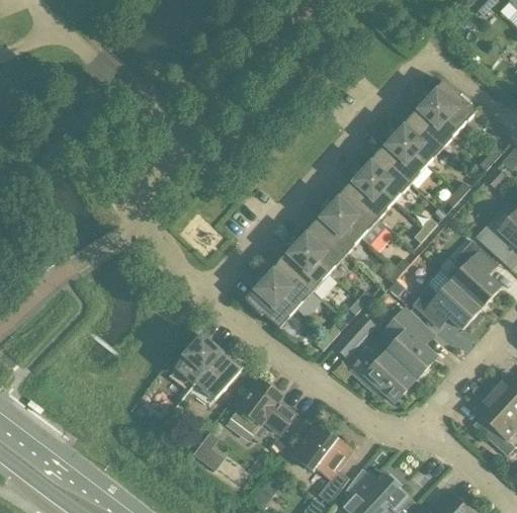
[(426,99),(458,129),(476,109),(443,80),(426,99)]
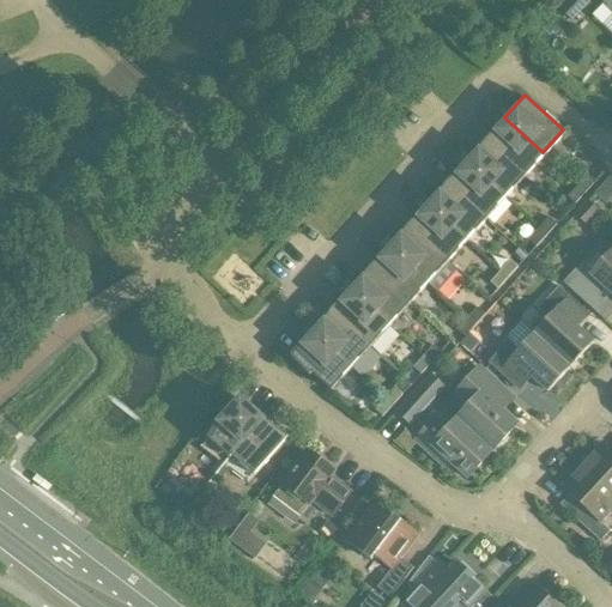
[(543,152),(504,117),(485,139),(523,174),(543,152)]
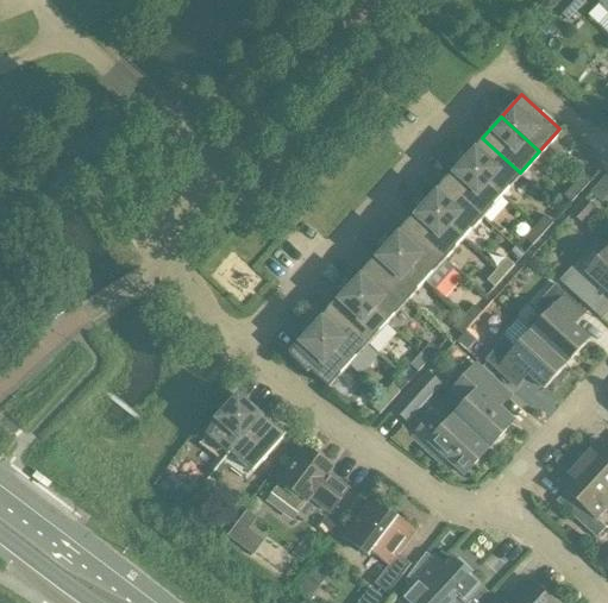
[(482,138),(463,158),(501,193),(520,173),(482,138)]
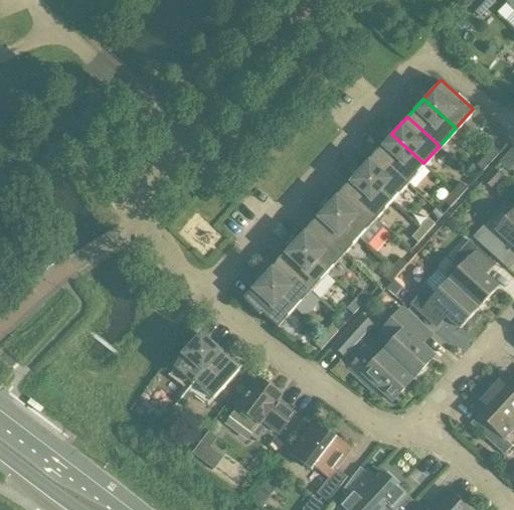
[(423,163),(391,134),(375,152),(407,181),(423,163)]
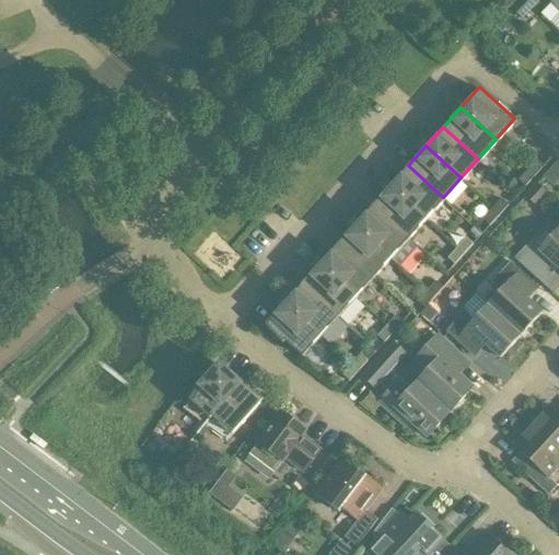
[(526,166),(533,173),(543,162),(536,155),(526,166)]
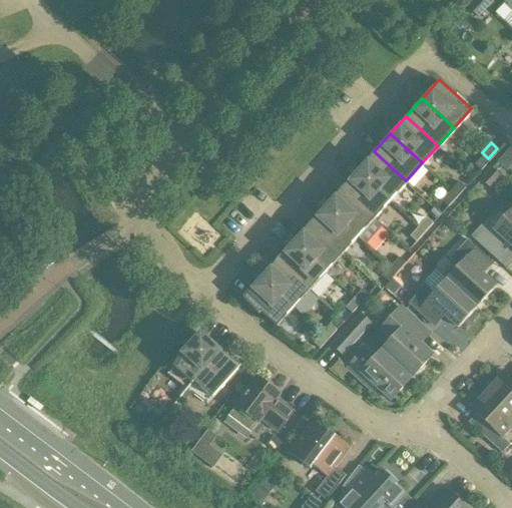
[(374,151),(358,169),(390,198),(406,180),(374,151)]
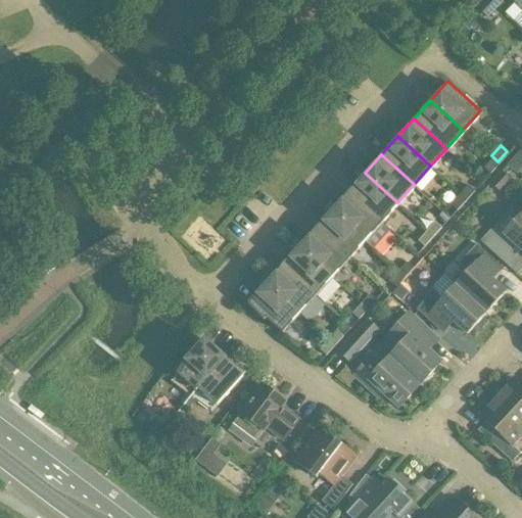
[(497,161),(491,155),(483,165),(489,171),(497,161)]
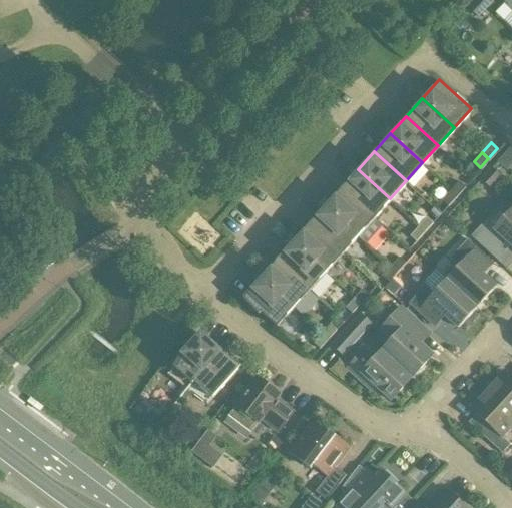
[(489,184),(500,172),(491,164),(480,176),(489,184)]
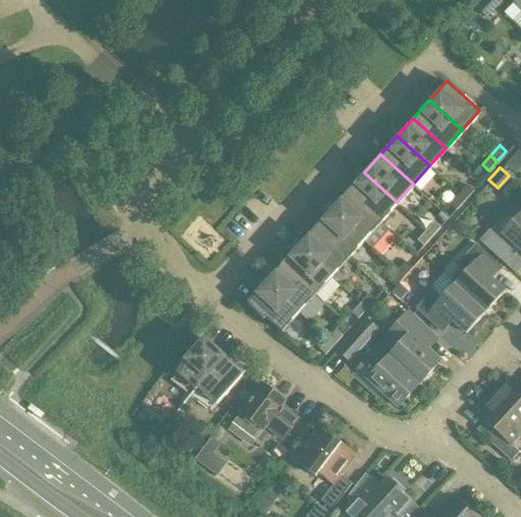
[(364,172),(348,191),(380,220),(380,219),(397,202),(364,172)]
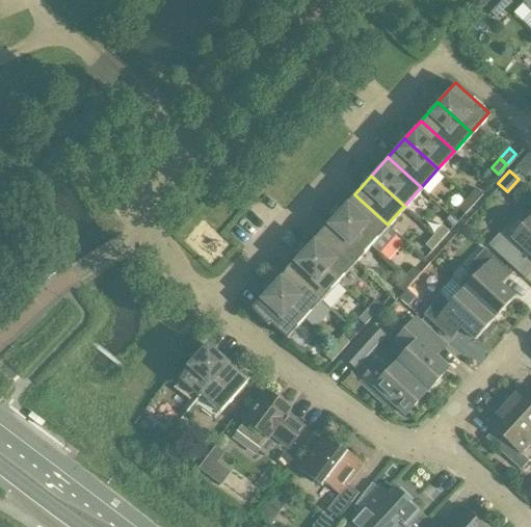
[(467,194),(473,201),(482,191),(475,185),(467,194)]
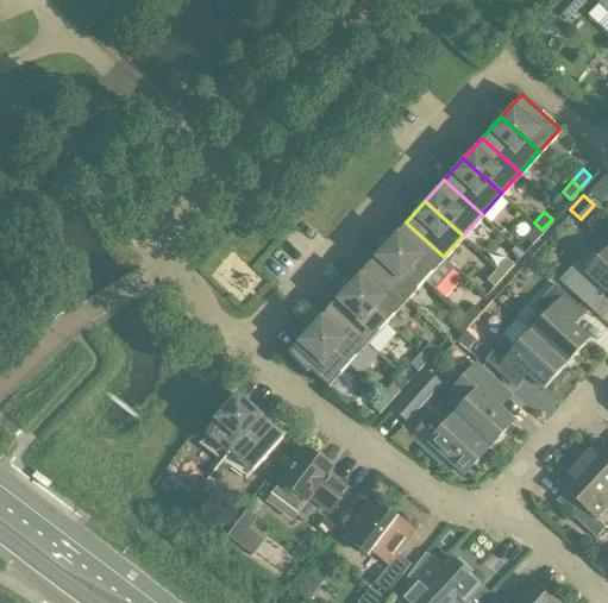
[(444,257),(406,223),(387,244),(424,277),(424,278),(433,287),(453,264),(444,256),(444,257)]
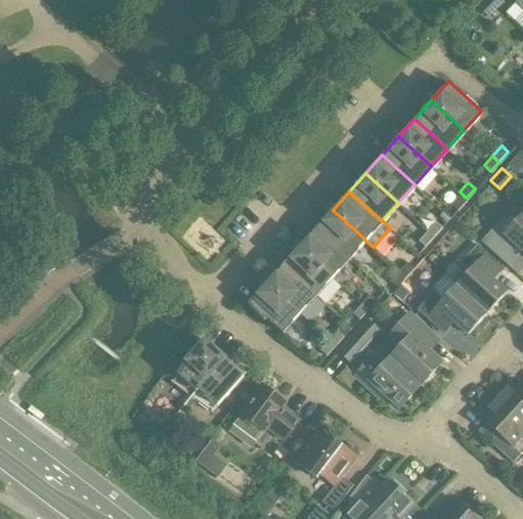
[(466,198),(460,191),(450,201),(458,207),(466,198)]
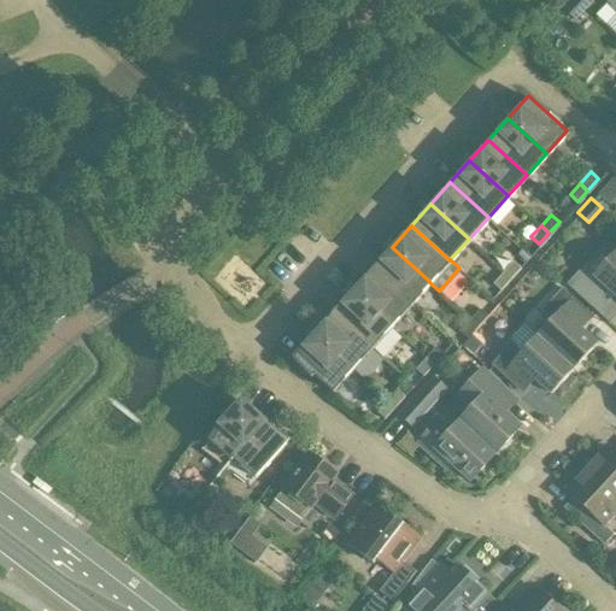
[(615,293),(615,247),(605,238),(565,281),(590,303),(606,285),(615,293)]
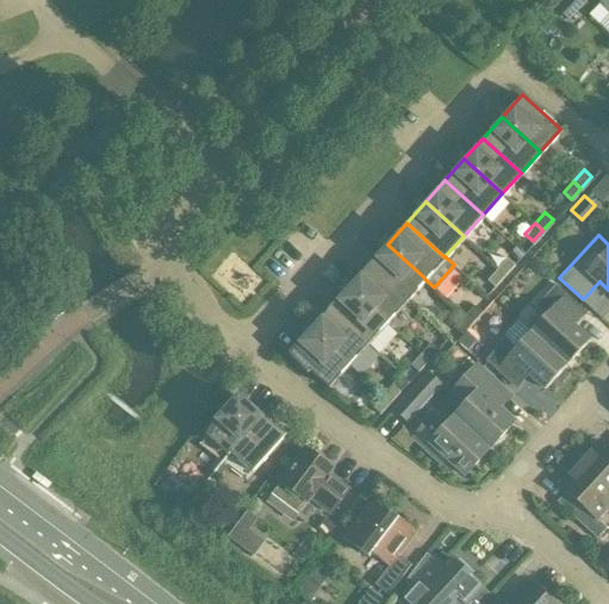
[(424,278),(387,244),(367,265),(405,299),(424,279),(424,278)]
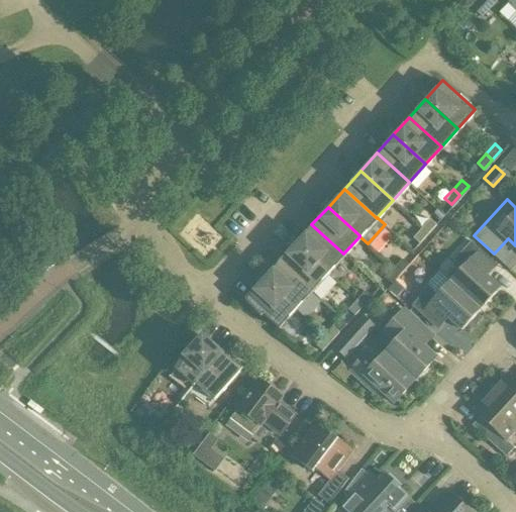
[(429,216),(420,225),(427,231),(435,221),(429,216)]
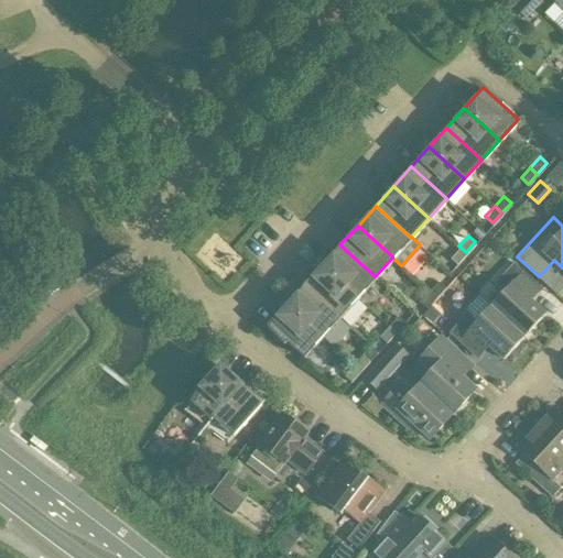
[(339,244),(322,264),(357,296),(375,276),(339,244)]
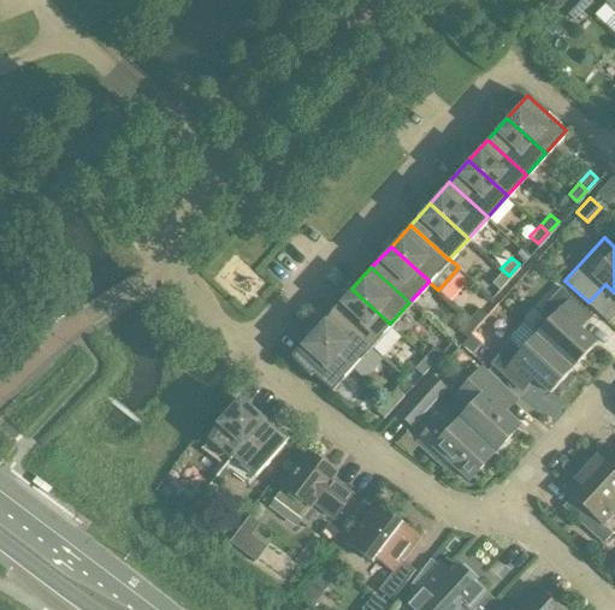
[(509,276),(501,268),(491,279),(498,286),(509,276)]
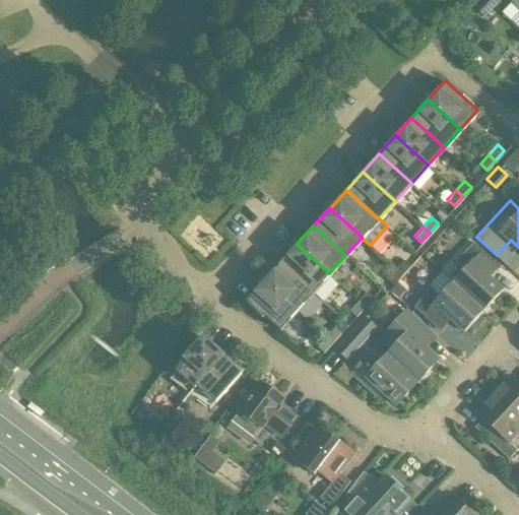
[(452,280),(482,308),(502,287),(484,271),(496,260),(473,239),(455,258),(464,267),(452,280)]
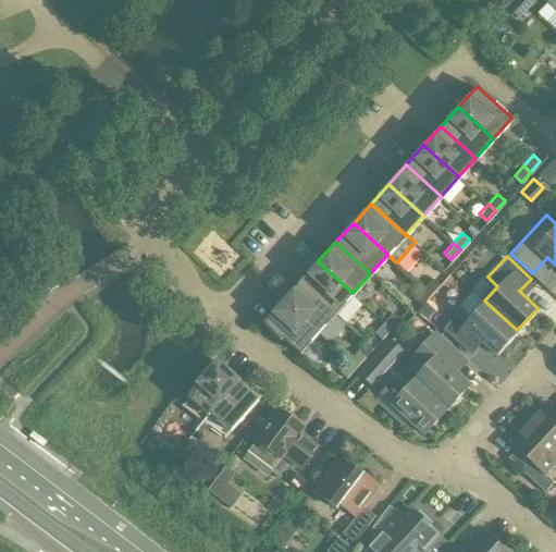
[(353,293),(318,261),(300,281),(335,313),(353,293)]
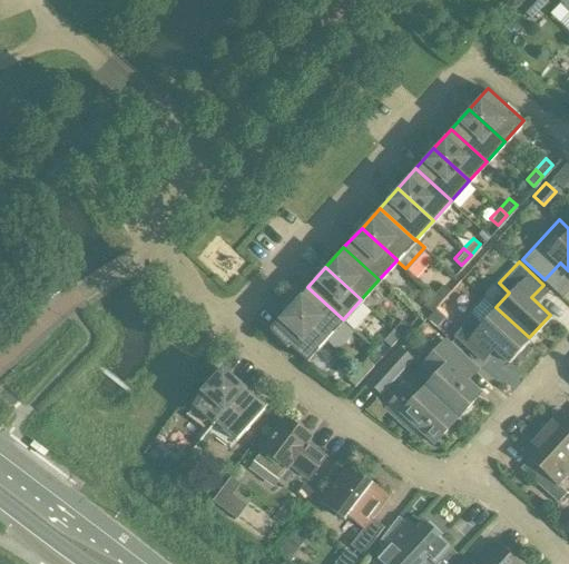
[(442,282),(432,292),(440,298),(450,288),(442,282)]
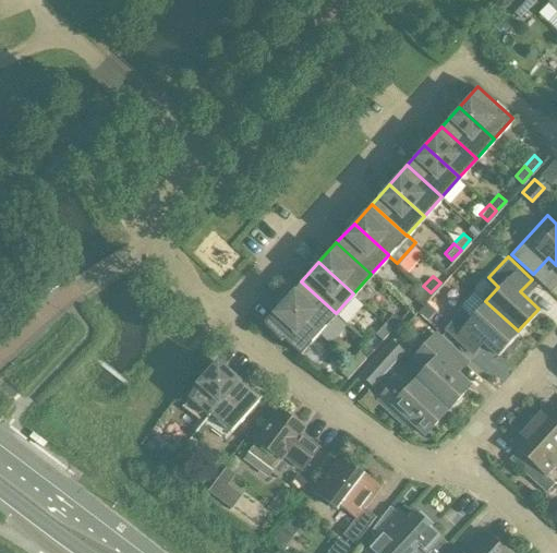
[(301,281),(283,301),(318,333),(336,313),(301,281)]
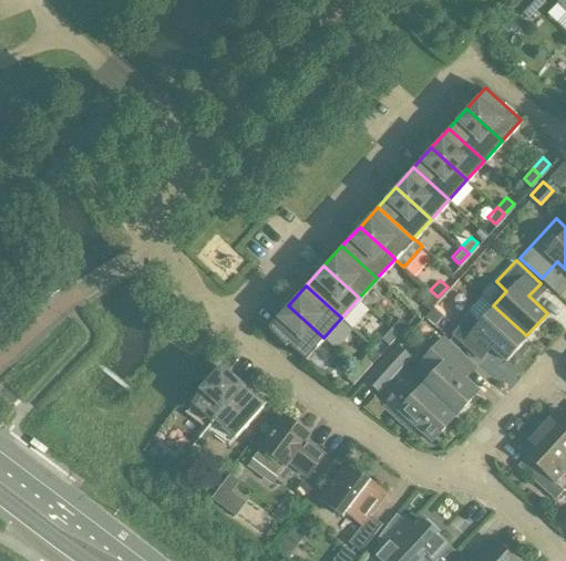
[(438,297),(430,290),(421,300),(429,307),(438,297)]
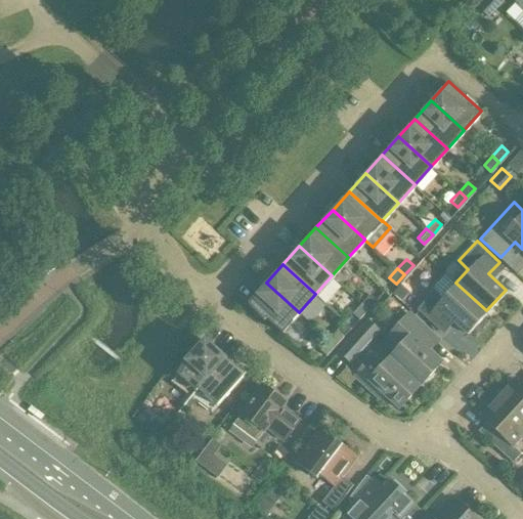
[(434,284),(434,287),(416,306),(439,328),(449,315),(467,331),(486,310),(455,283),(444,272),(434,284)]
